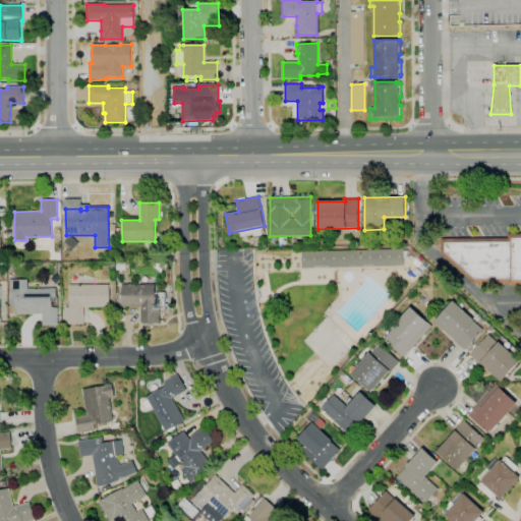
[(442,239),(508,238),(508,234),(520,234),(520,284),(509,284),(509,282),(473,283),(442,253),(442,239)]
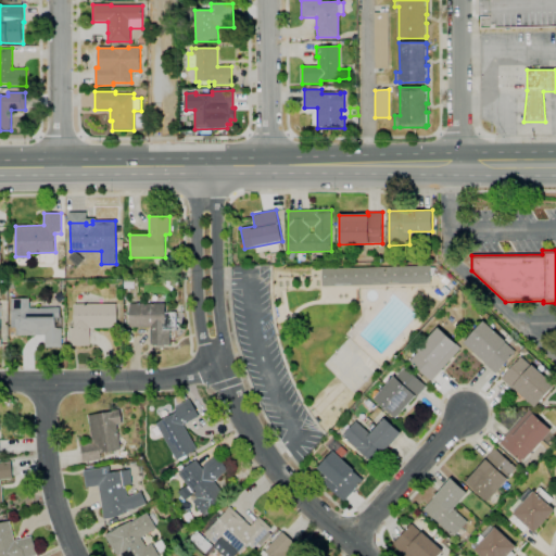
[(11,299),(28,299),(29,308),(60,307),(60,319),(55,319),(55,328),(62,328),(62,348),(45,348),(45,335),(11,335),(11,299)]
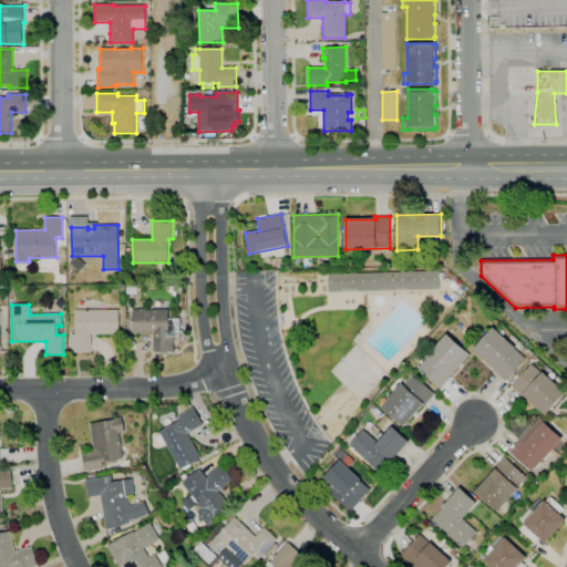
[(133,310),(168,309),(168,318),(181,318),(181,337),(174,337),(174,351),(153,351),(153,332),(133,333),(133,310)]
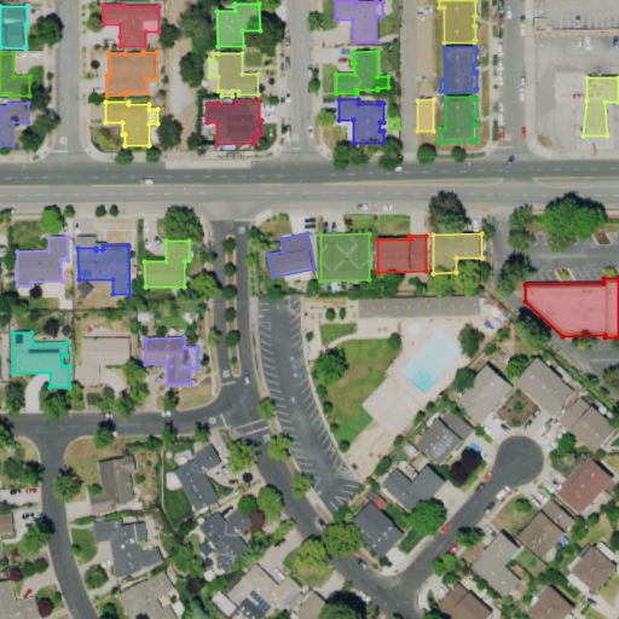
[(84,339),(129,339),(131,365),(100,365),(100,385),(77,385),(77,364),(84,364),(84,339)]
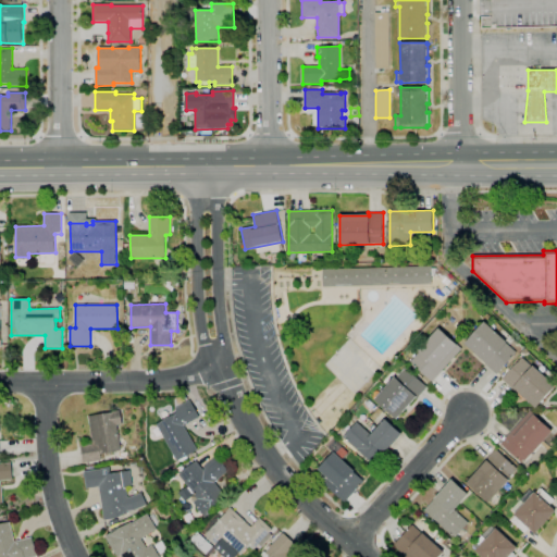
[(484,321),(518,351),(497,373),(465,344),(484,321)]
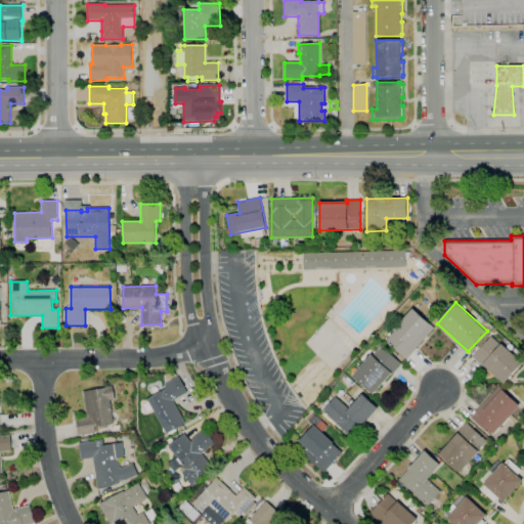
[(412,309),(435,329),(406,359),(385,341),(412,309)]
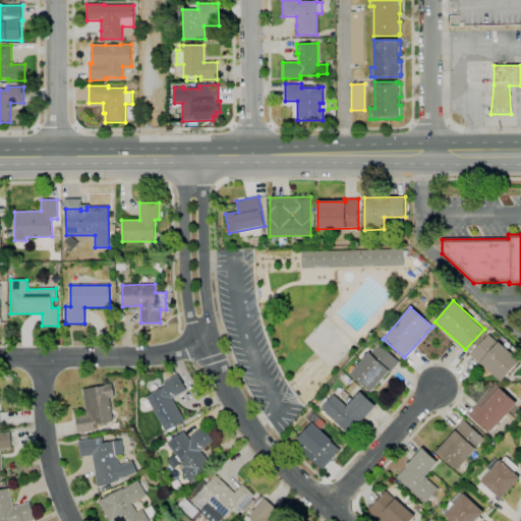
[(488,334),(519,361),(502,382),(470,354),(488,334)]
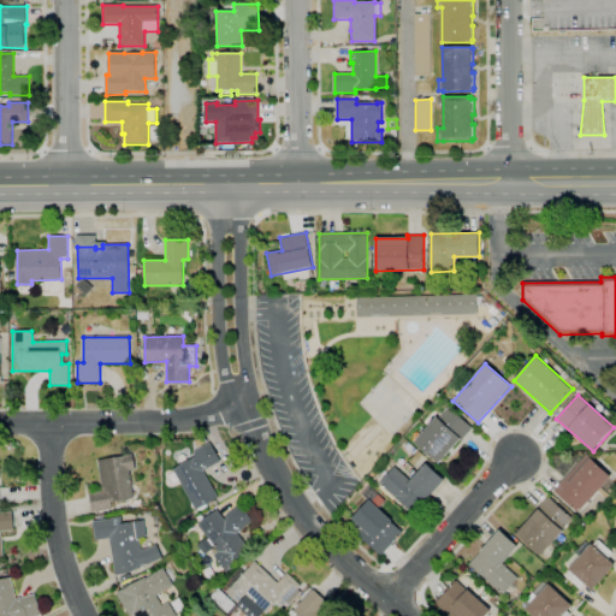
[(449,406),(472,427),(438,465),(415,442),(449,406)]
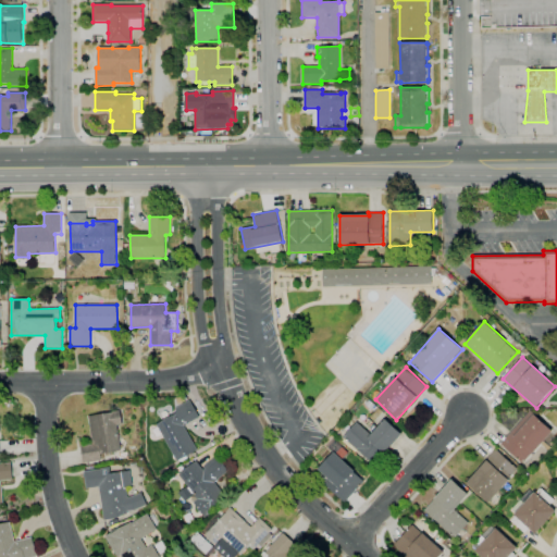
[(189,400),(199,418),(183,426),(196,450),(176,461),(156,424),(176,412),(174,408),(189,400)]
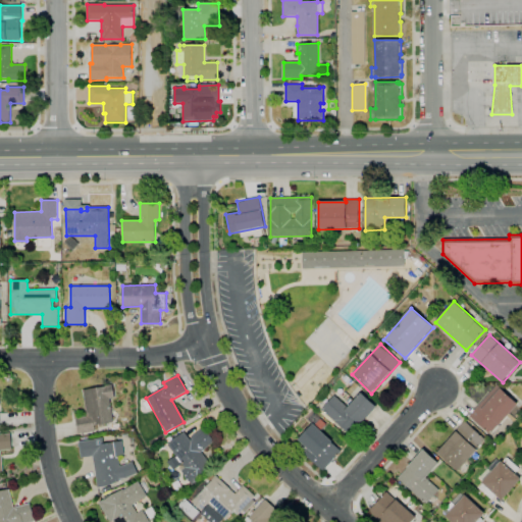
[(83,390),(112,385),(114,398),(110,399),(114,423),(95,426),(96,431),(79,434),(75,418),(87,416),(83,390)]
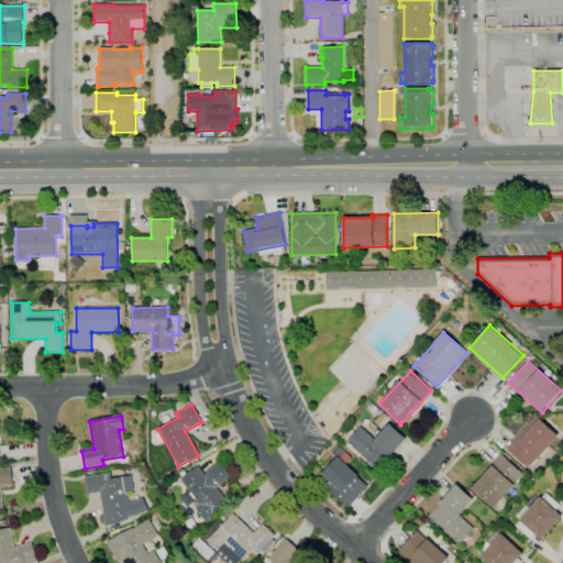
[(536,416),(559,437),(529,470),(505,449),(536,416)]
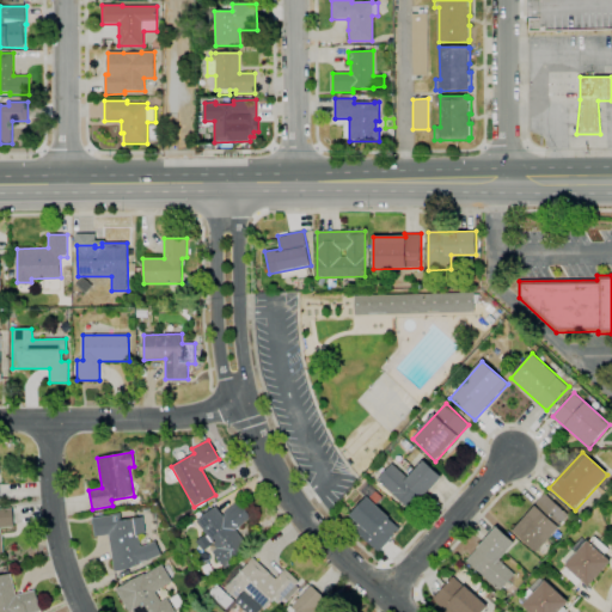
[(423,461),(441,477),(411,512),(377,481),(391,464),(409,478),(423,461)]
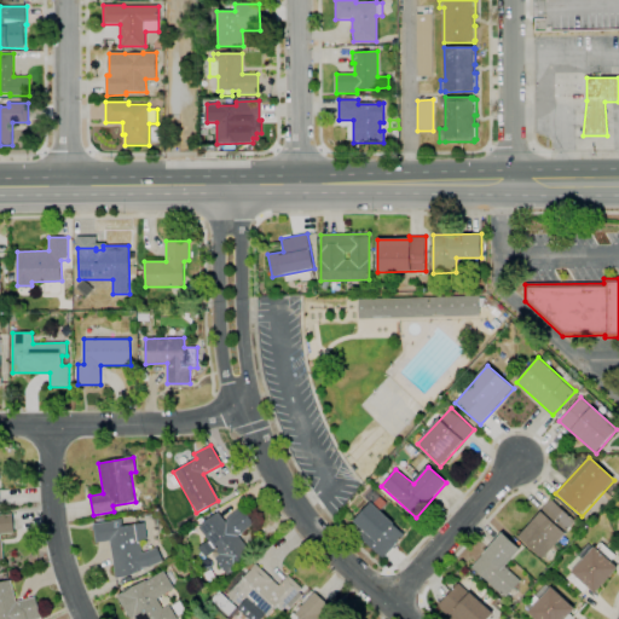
[(550,499),(576,521),(543,557),(519,537),(550,499)]
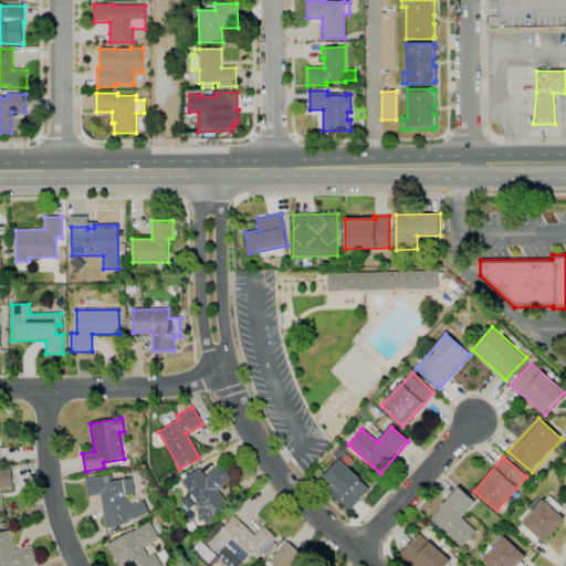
[(339,460),(371,489),(352,512),(328,491),(334,486),(324,478),(339,460)]
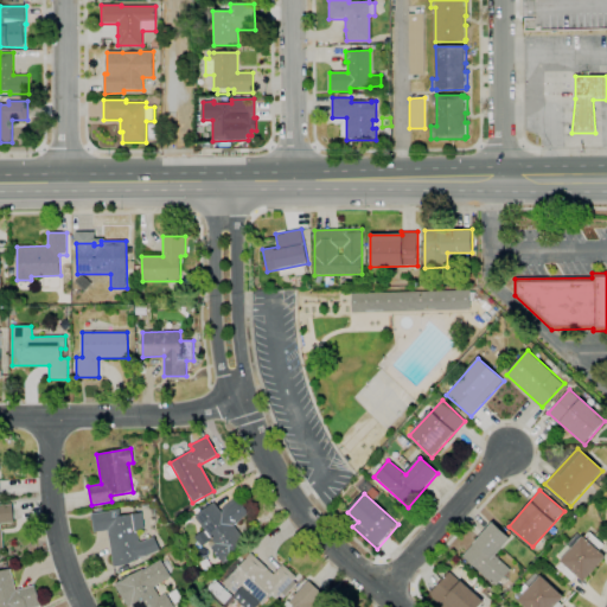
[(236,498),(248,512),(231,525),(248,545),(224,564),(211,547),(216,543),(195,517),(213,502),(221,510),(236,498)]
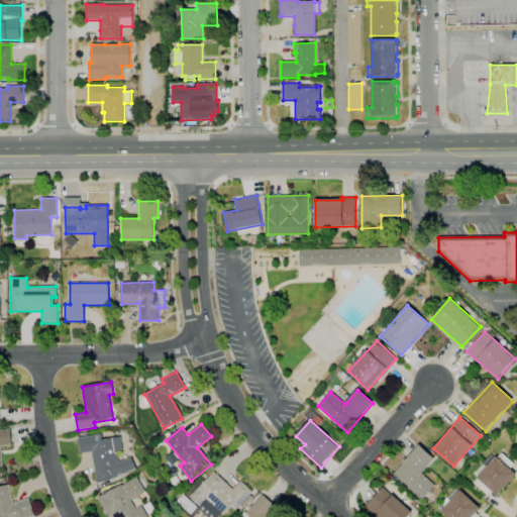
[(0,430),(10,429),(12,445),(1,446),(3,473),(0,473),(0,430)]
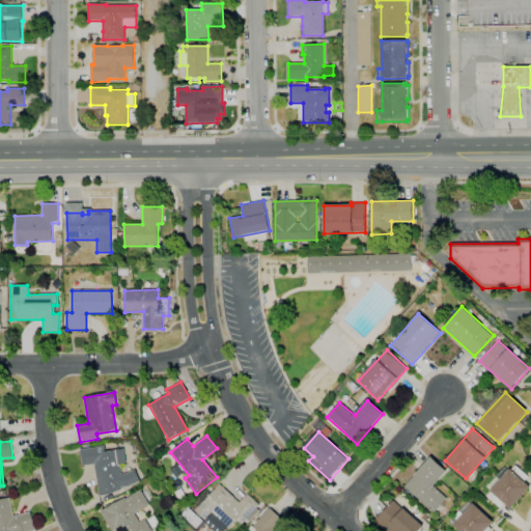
[(80,449),(105,446),(106,451),(124,449),(127,464),(120,465),(121,474),(126,474),(135,470),(140,481),(129,486),(121,486),(121,491),(112,495),(100,496),(94,464),(82,466),(80,449)]
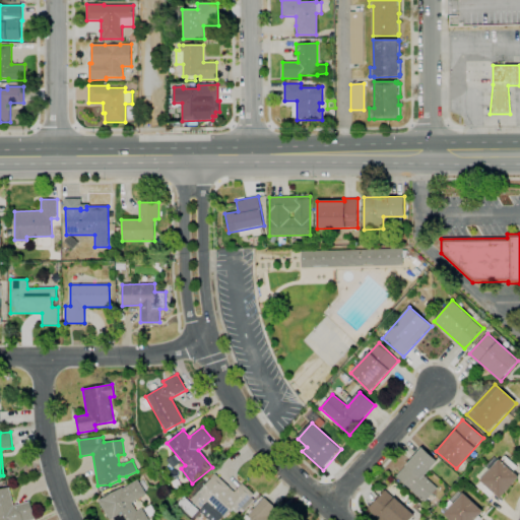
[(421,448),(437,461),(424,476),(438,489),(425,503),(396,477),(421,448)]
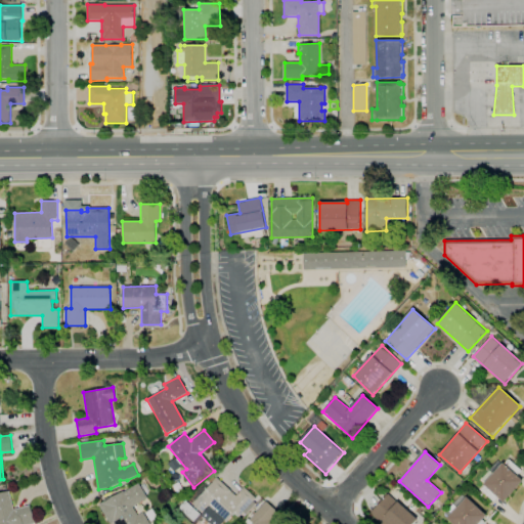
[(504,464),(523,482),(504,504),(484,484),(504,464)]
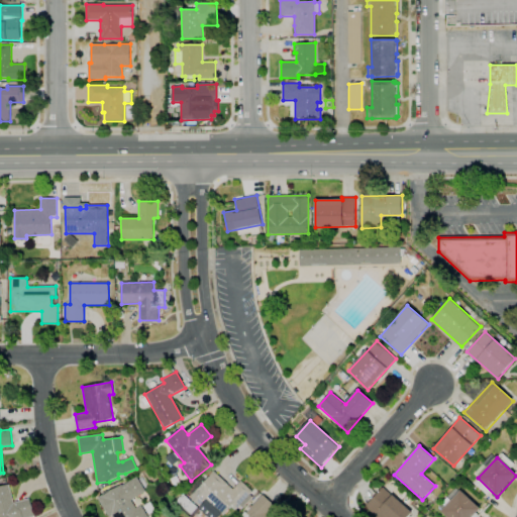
[(214,472),(233,489),(240,480),(252,491),(229,516),(217,516),(193,496),(214,472)]
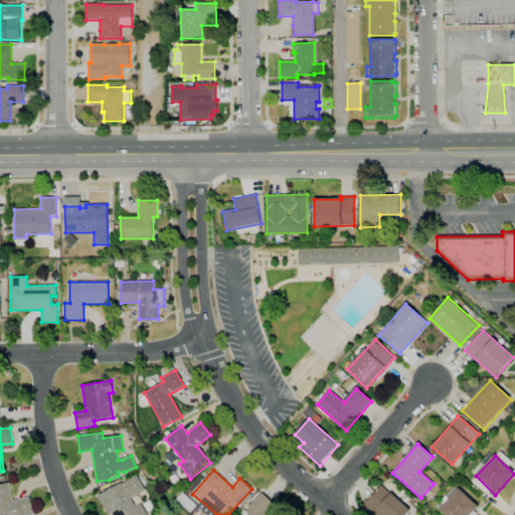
[(109,514),(98,497),(122,482),(123,484),(137,475),(146,490),(132,498),(136,506),(141,503),(147,514),(113,514),(112,513),(109,514)]
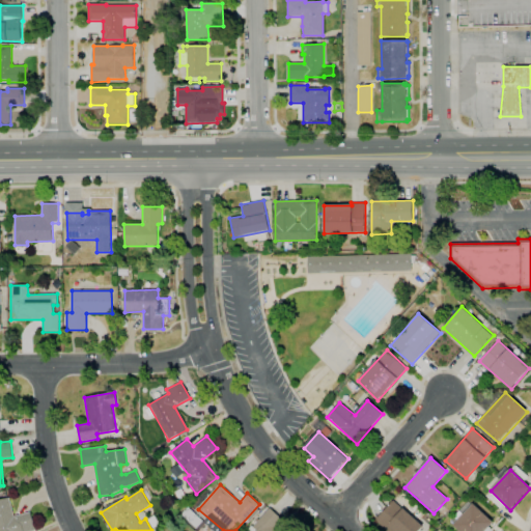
[(0,530),(0,499),(9,497),(15,515),(30,510),(36,530),(0,530)]
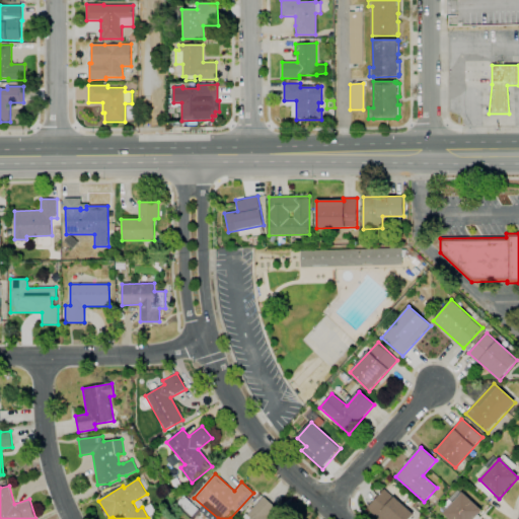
[(384,489),(414,515),(410,518),(378,518),(367,509),(384,489)]
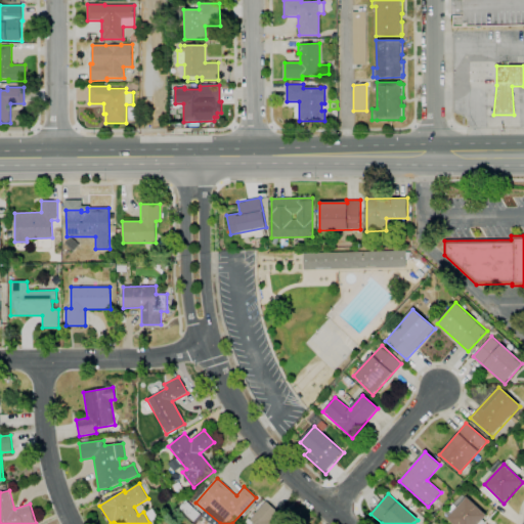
[(468,497),(486,515),(477,523),(452,523),(447,519),(468,497)]
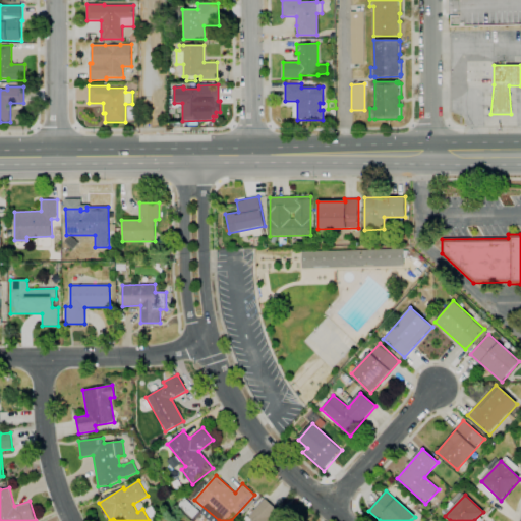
[(265,497),(282,512),(274,520),(251,520),(252,520),(247,516),(265,497)]
